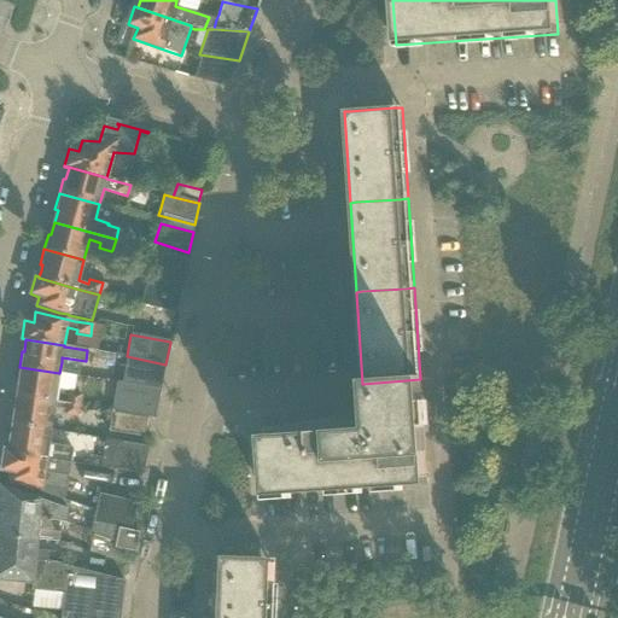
[(127,356),(122,383),(159,389),(165,365),(127,356)]
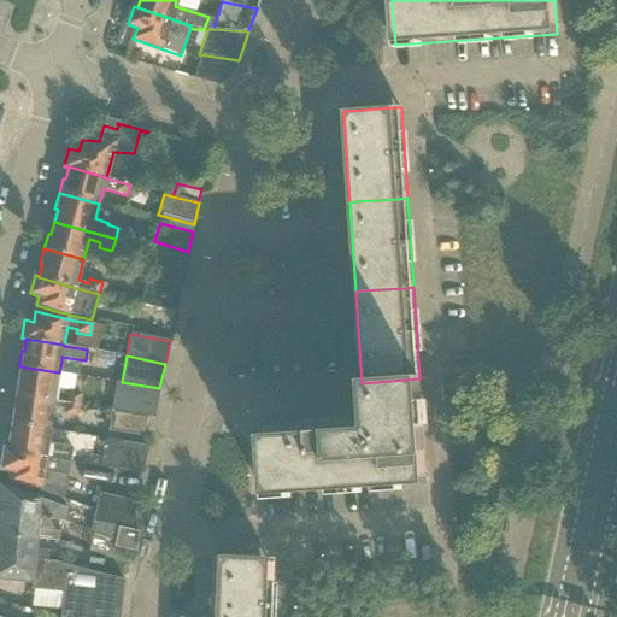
[(19,382),(17,394),(80,404),(81,394),(68,392),(66,395),(57,394),(59,372),(19,366),(17,382),(19,382)]
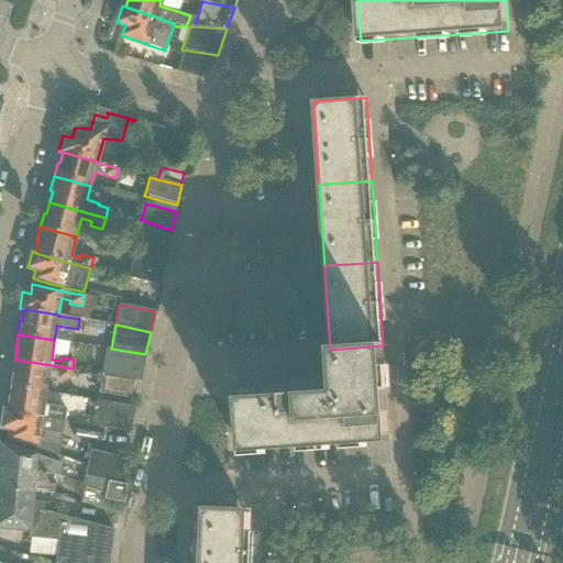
[(333,392),(239,398),(242,452),(266,451),(301,449),(330,446),(344,445),(367,444),(389,442),(386,389),(390,389),(390,387),(389,366),(385,366),(384,364),(383,345),(330,350),(331,367),(333,392)]
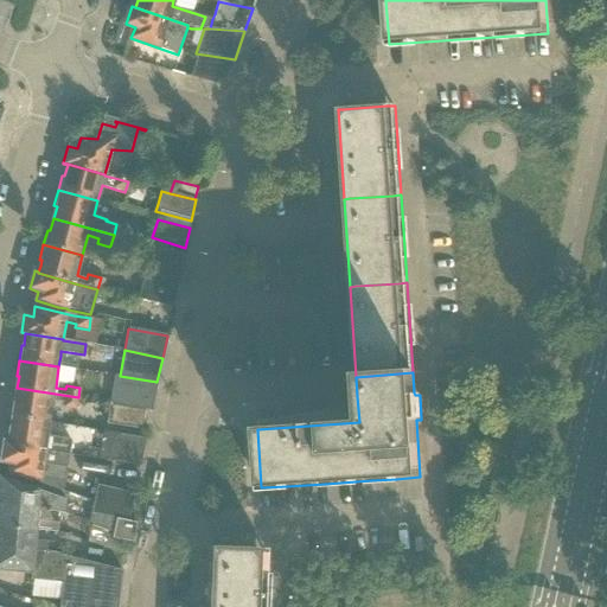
[(109,402),(145,408),(152,409),(157,382),(120,376),(120,377),(114,376),(109,402)]
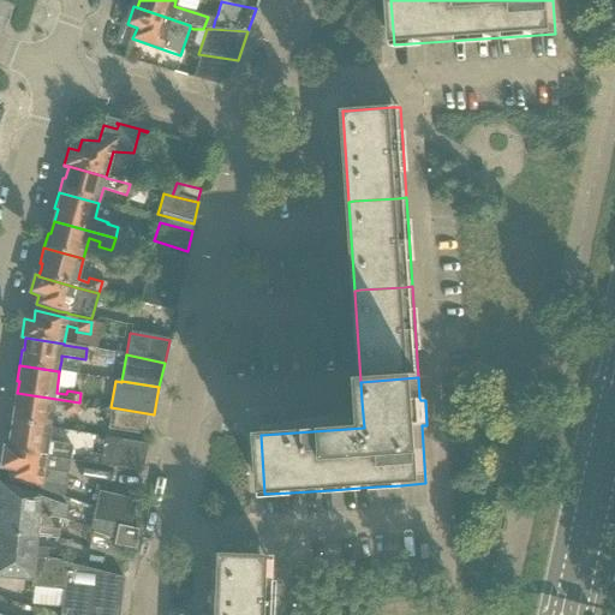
[(13,406),(11,421),(51,428),(54,407),(64,408),(64,413),(77,416),(79,402),(17,393),(16,406),(13,406)]
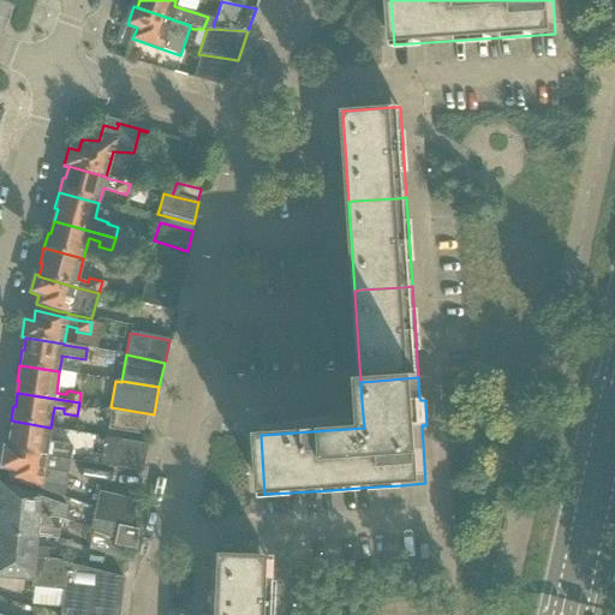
[(147,413),(111,407),(107,428),(143,434),(147,413)]
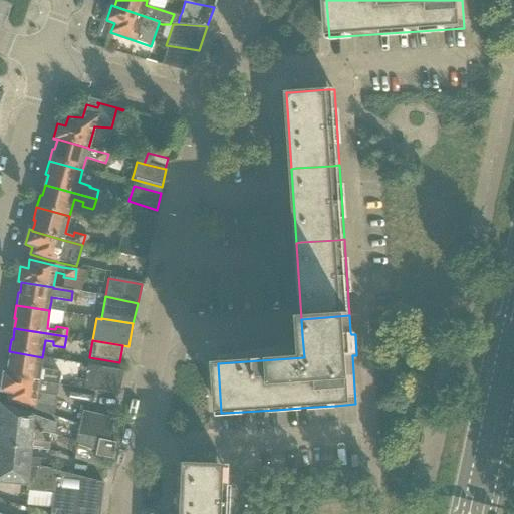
[(9,351),(7,364),(8,364),(7,375),(37,380),(38,380),(38,382),(57,386),(59,372),(47,370),(40,369),(42,356),(9,351)]
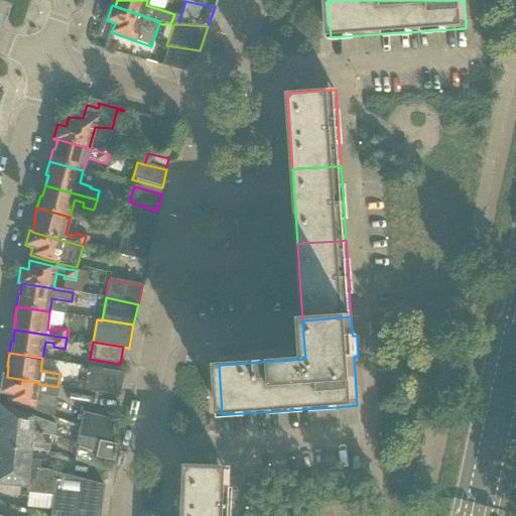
[(87,367),(83,390),(118,396),(122,373),(87,367)]
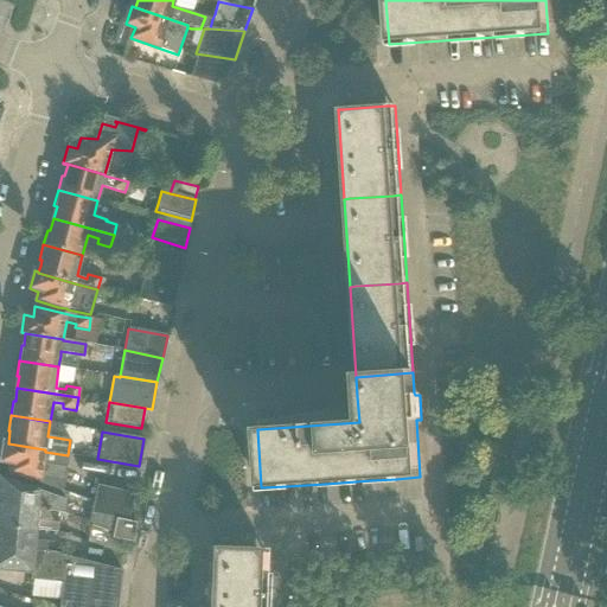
[(4,442),(1,460),(11,461),(8,473),(32,477),(39,478),(38,484),(62,492),(64,481),(65,470),(68,455),(45,452),(45,449),(44,449),(8,443),(4,442)]
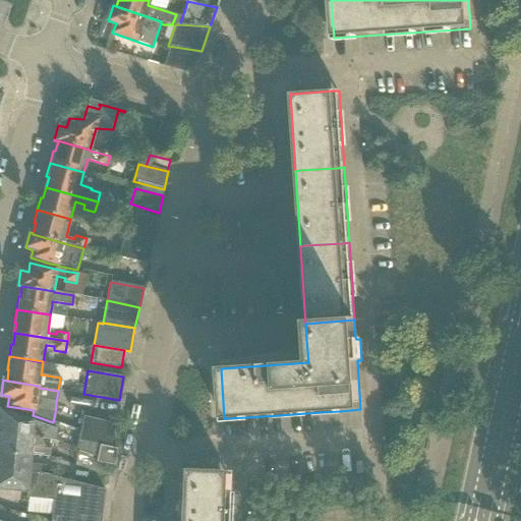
[(0,409),(0,435),(50,440),(55,442),(56,431),(57,429),(34,421),(0,409)]
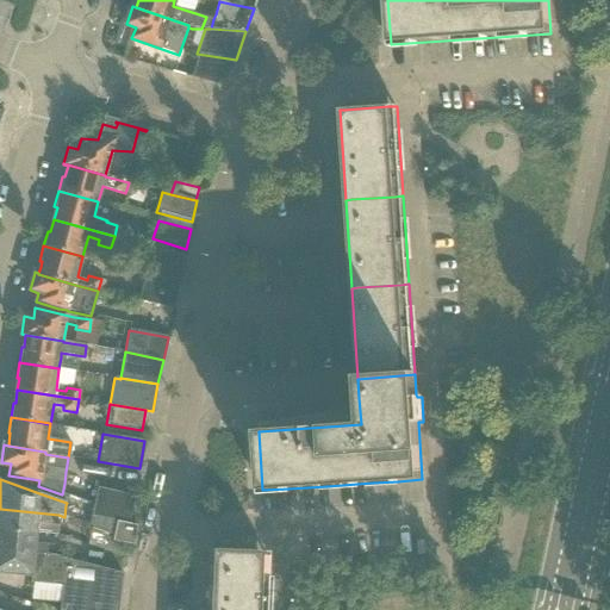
[(98,487),(93,505),(94,505),(92,515),(117,521),(129,523),(135,496),(98,487)]
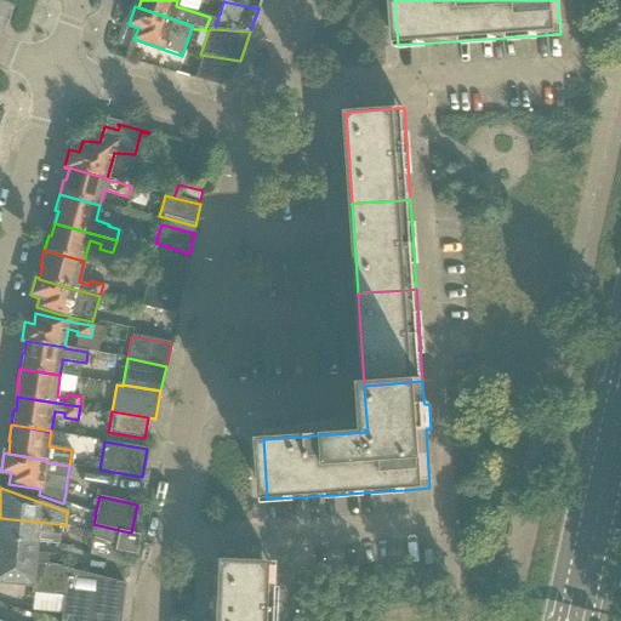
[(108,543),(115,545),(119,530),(93,524),(96,514),(95,514),(91,534),(93,535),(93,537),(108,543)]
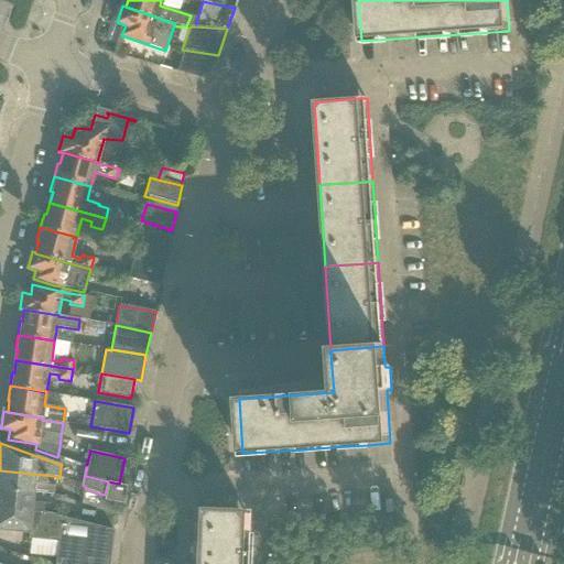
[(0,470),(0,489),(33,492),(53,495),(53,485),(54,476),(0,470)]
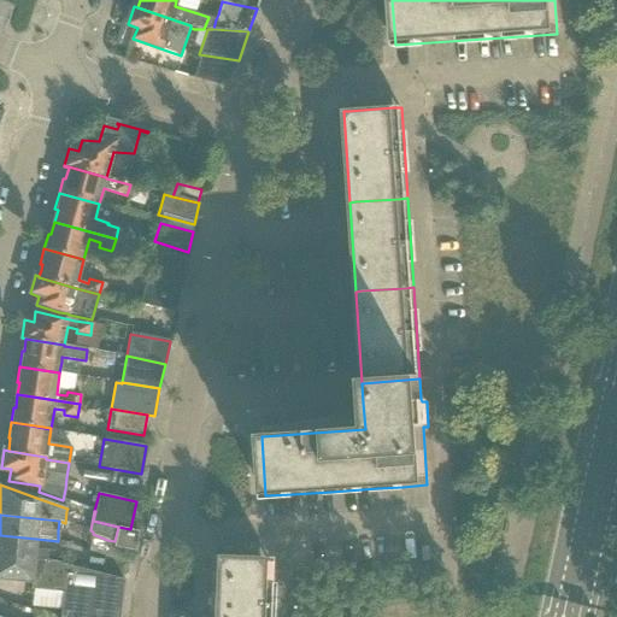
[(118,527),(115,541),(113,546),(134,552),(139,532),(130,529),(118,527)]
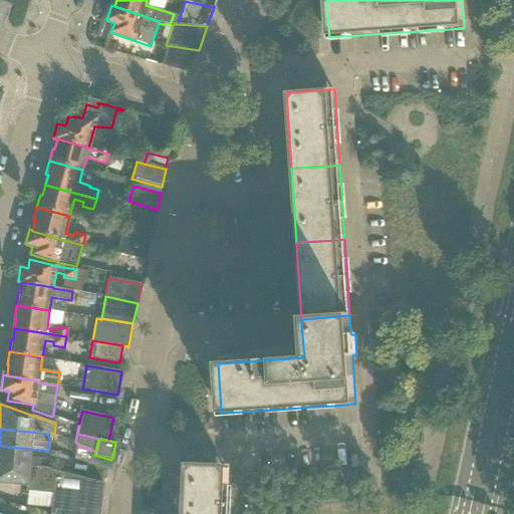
[(77,445),(74,457),(87,460),(89,450),(77,445)]
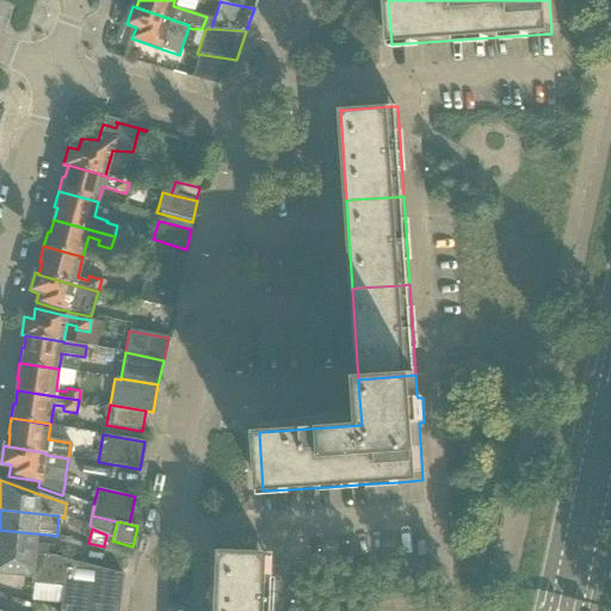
[(0,530),(0,550),(56,556),(57,545),(35,544),(36,534),(0,530)]
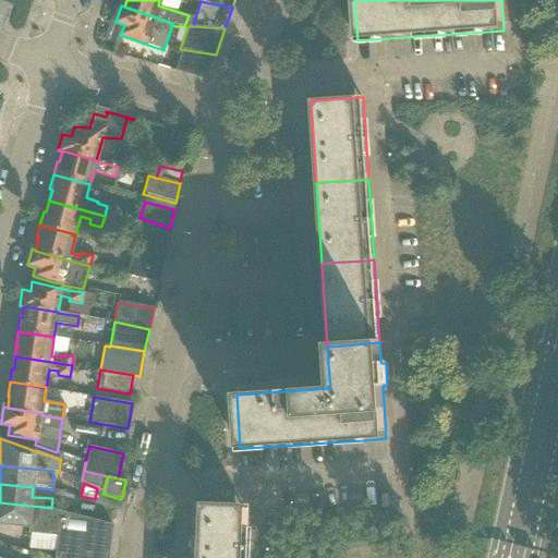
[(0,502),(0,523),(9,524),(28,525),(27,533),(48,535),(48,533),(57,533),(59,511),(51,508),(0,502)]
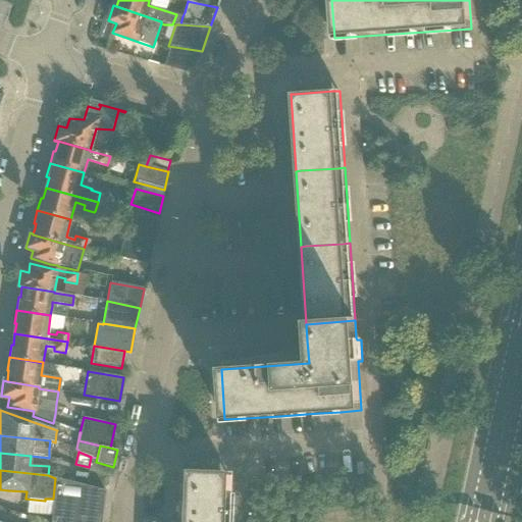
[(184,470),(178,470),(176,521),(225,521),(227,472),(220,472),(184,470)]
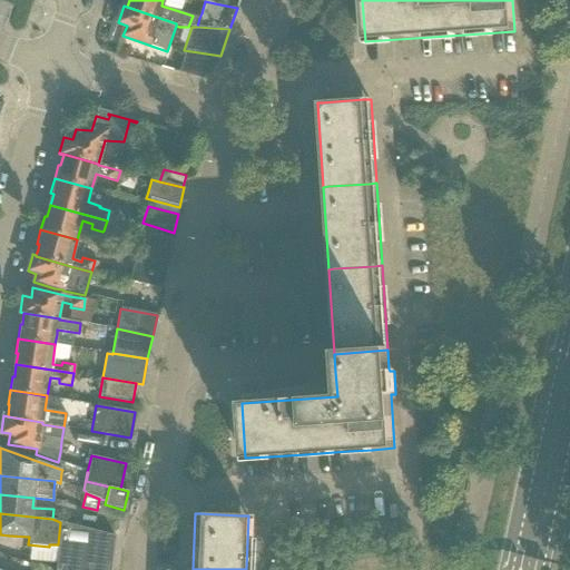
[(82,516),(80,521),(92,524),(94,518),(82,516)]
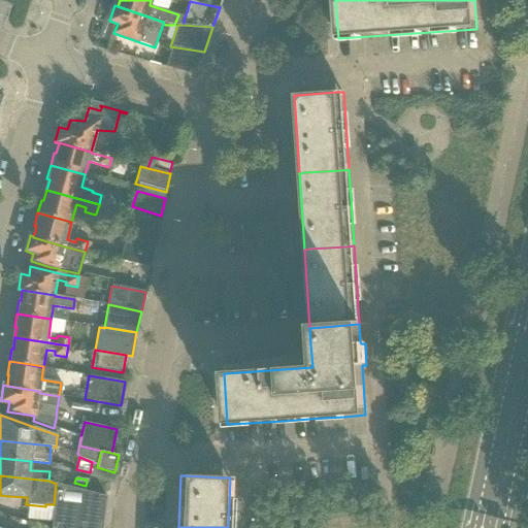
[(54,504),(52,527),(101,527),(105,496),(56,484),(54,504)]
